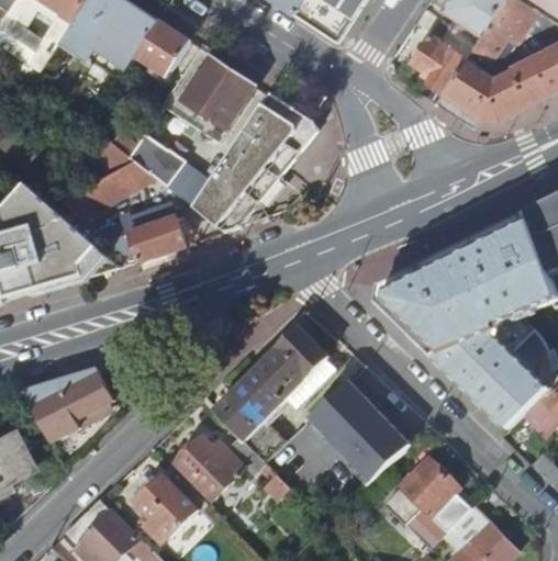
[(41,0),(56,10),(52,20),(56,22),(42,44),(28,32),(11,57),(24,67),(19,77),(33,85),(37,78),(59,43),(87,0),(41,0)]
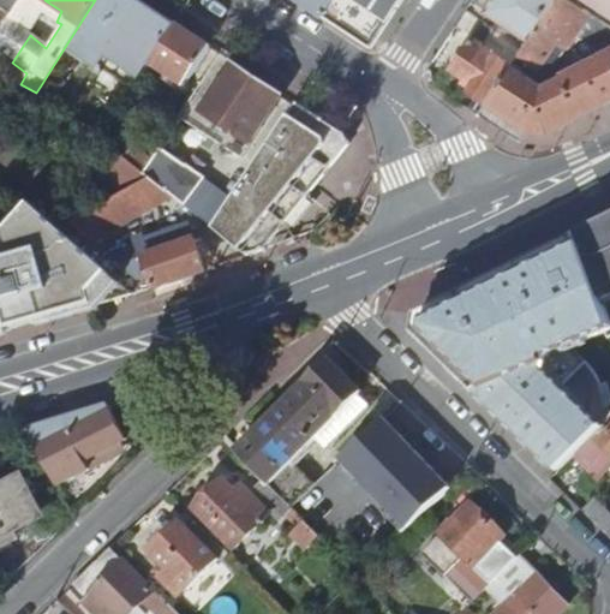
[(95,0),(65,47),(130,88),(147,63),(173,22),(142,1),(139,0),(95,0)]
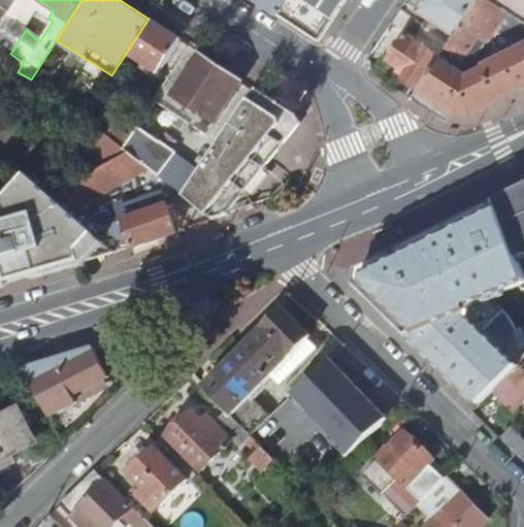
[(258,0),(299,27),(308,33),(319,18),(326,23),(339,0),(258,0)]
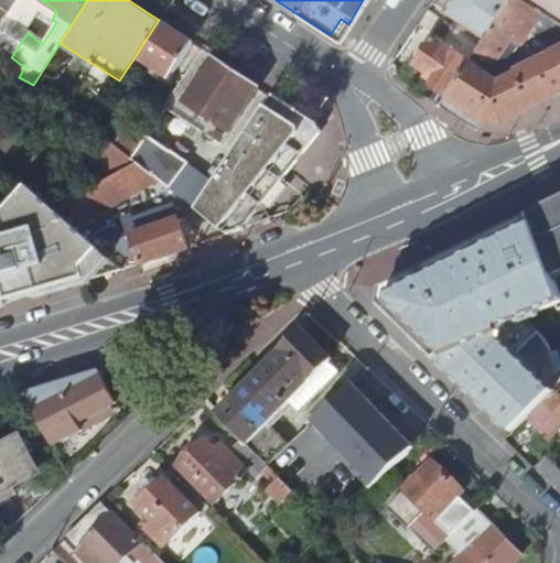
[(434,0),(432,6),(472,31),(469,36),(478,42),(506,0),(434,0)]
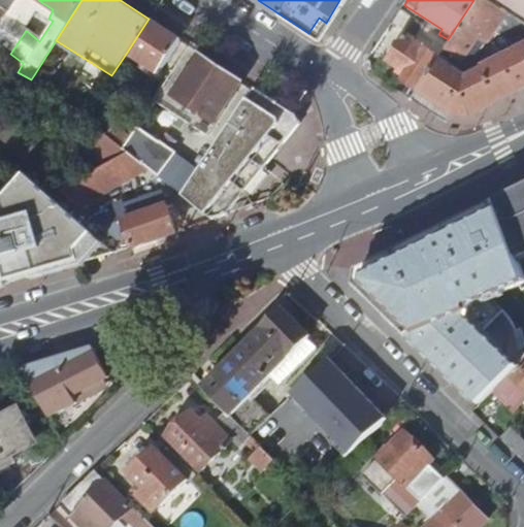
[(444,45),(459,55),(471,63),(502,18),(506,10),(500,7),(489,0),(473,0),(448,39),(444,45)]
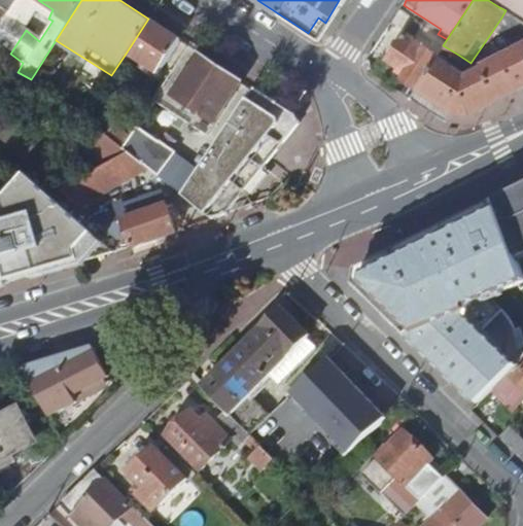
[(507,0),(522,10),(522,0),(507,0)]
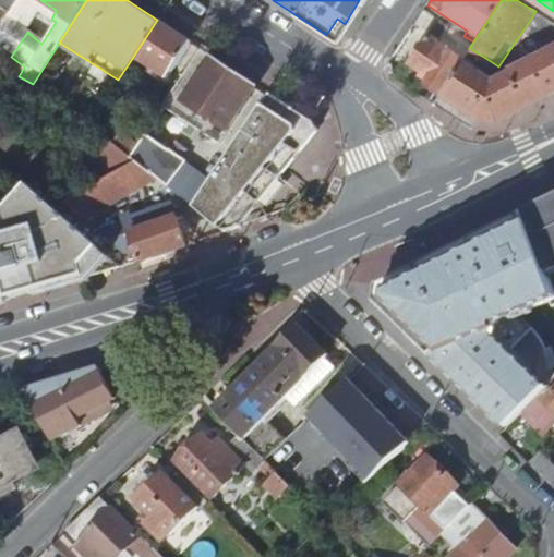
[(531,19),(551,31),(553,26),(553,23),(536,11),(531,19)]
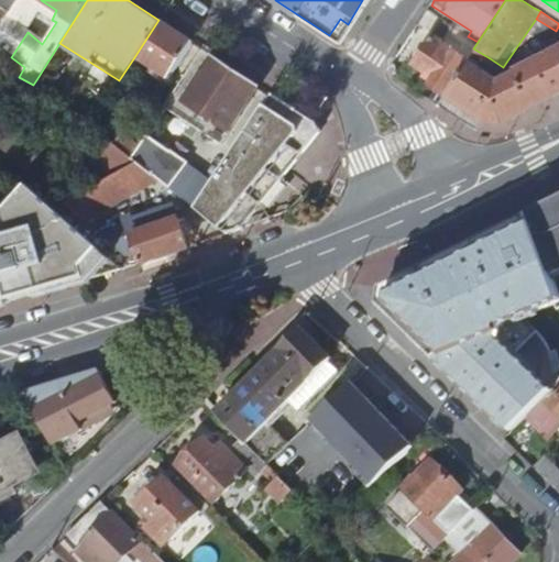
[(6,13),(0,21),(0,47),(11,57),(28,32),(6,13)]
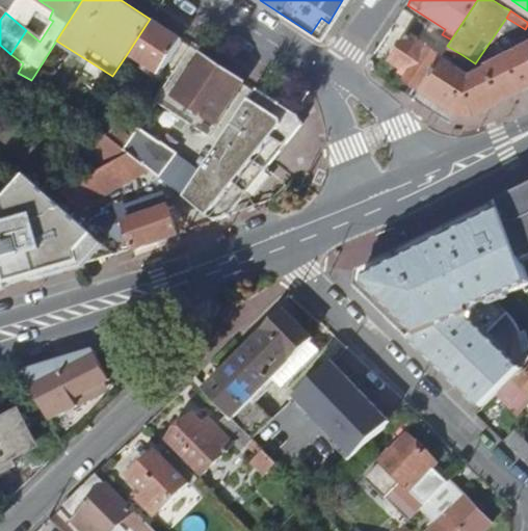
[(150,19),(127,54),(139,62),(135,68),(141,72),(146,67),(156,74),(179,38),(164,29),(150,19)]
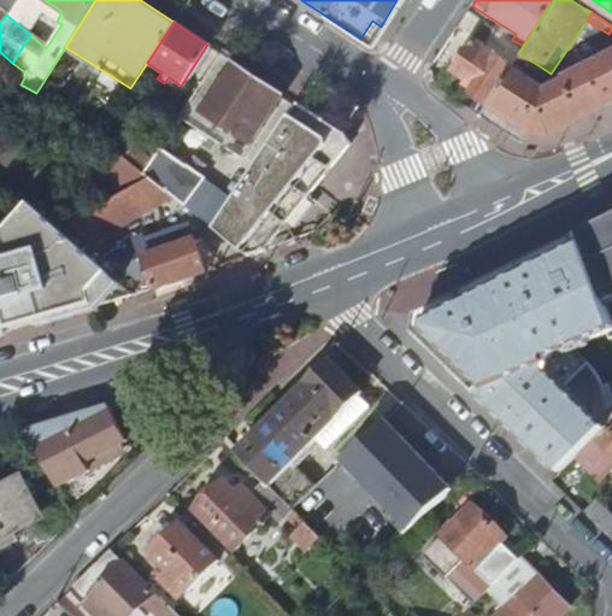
[(483,23),(451,70),(471,83),(468,89),(486,101),(511,64),(513,60),(518,53),(523,46),(512,40),(506,48),(492,37),(495,30),(483,23)]
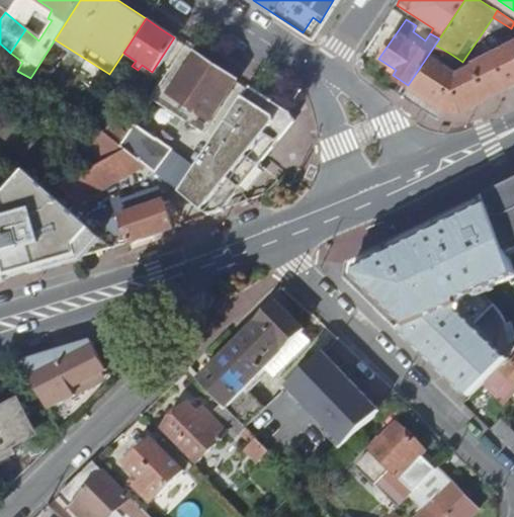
[(408,85),(444,109),(463,111),(513,84),(513,24),(511,28),(513,30),(513,36),(472,61),(473,63),(461,69),(455,65),(452,69),(449,67),(451,62),(446,59),(445,61),(443,63),(429,54),(408,85)]
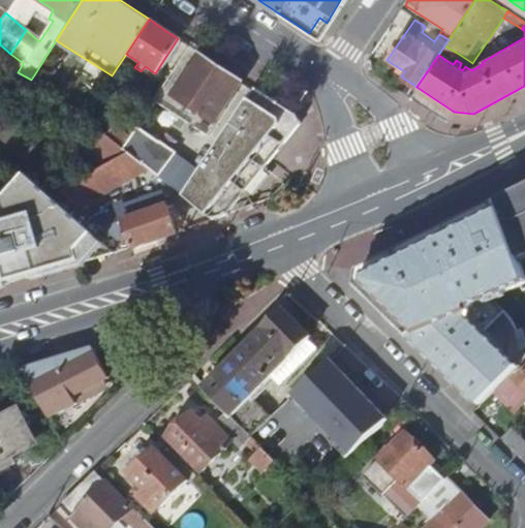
[(188,44),(152,98),(188,122),(192,117),(196,120),(201,115),(213,122),(240,79),(216,63),(188,44)]
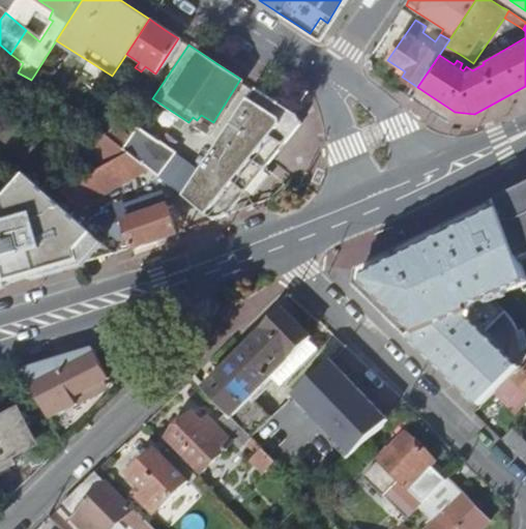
[(441,52),(456,62),(457,60),(461,55),(445,46),(441,52)]
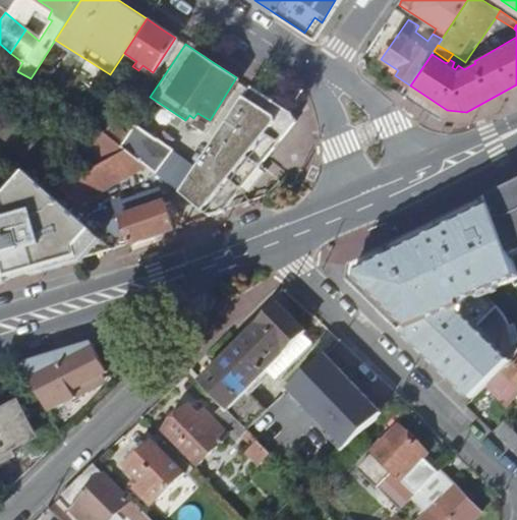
[(247,84),(193,169),(178,192),(204,217),(219,212),(292,118),(287,111),(247,84)]
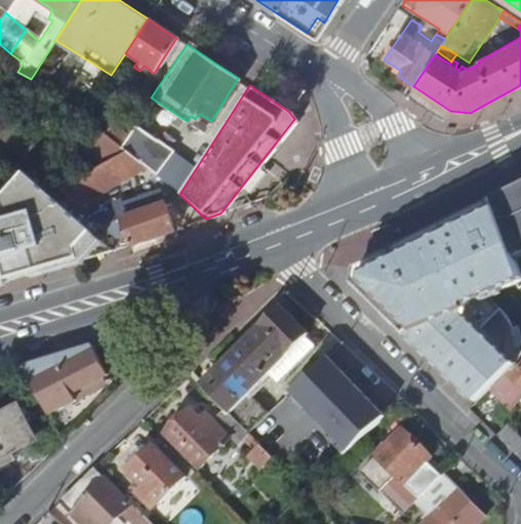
[(407,96),(442,121),(450,111),(413,86),(407,96)]
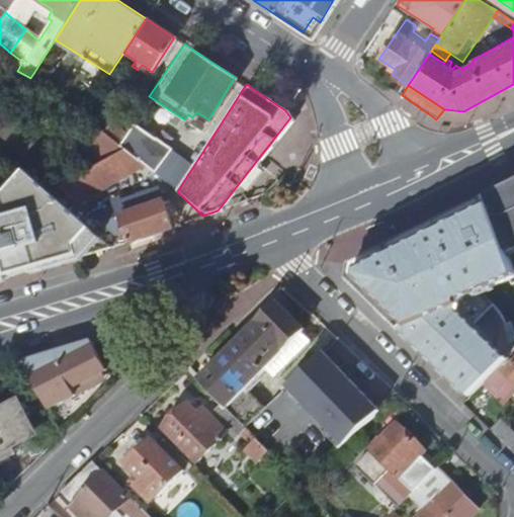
[(84,113),(98,125),(103,130),(111,119),(91,103),(84,113)]
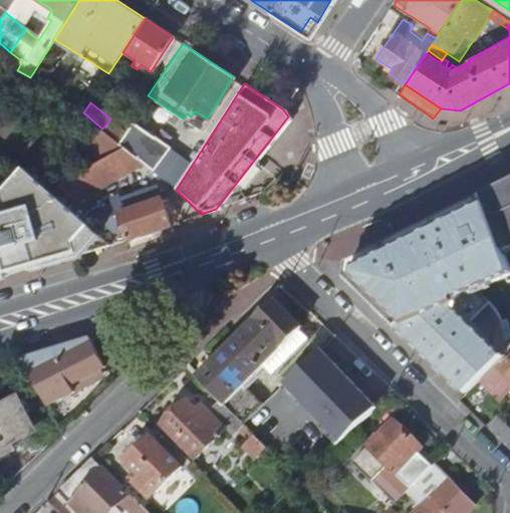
[(102,129),(117,142),(125,131),(110,118),(102,129)]
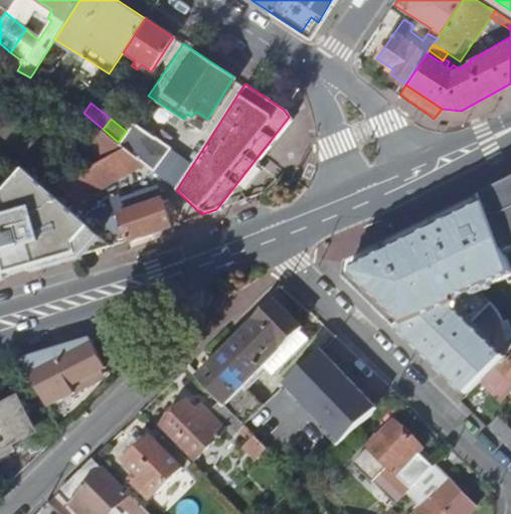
[(76,148),(92,165),(54,183),(74,201),(145,163),(124,147),(118,142),(103,129),(98,125),(76,148)]
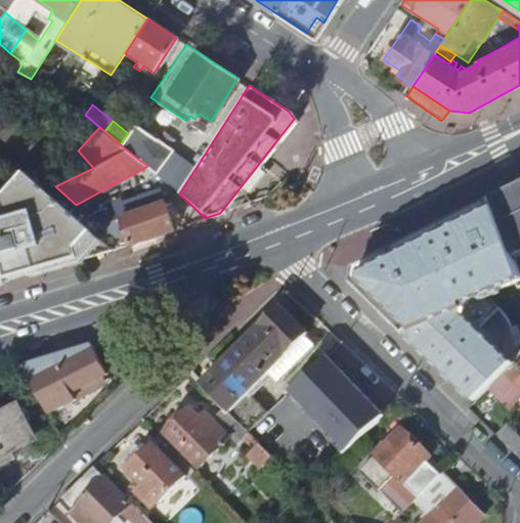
[(126,149),(147,166),(179,193),(195,170),(157,139),(152,146),(138,134),(126,149)]
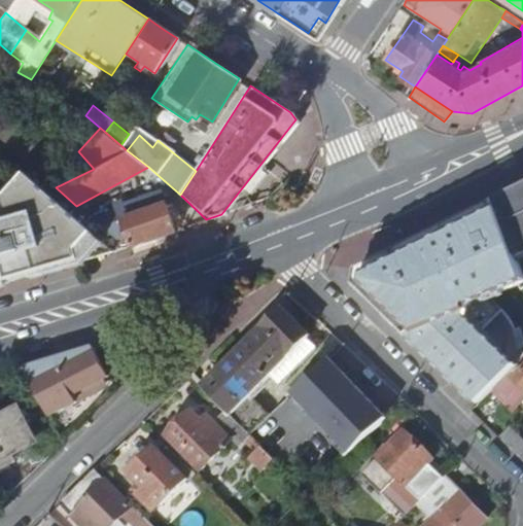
[(0,283),(112,250),(23,172),(0,196),(0,283)]
